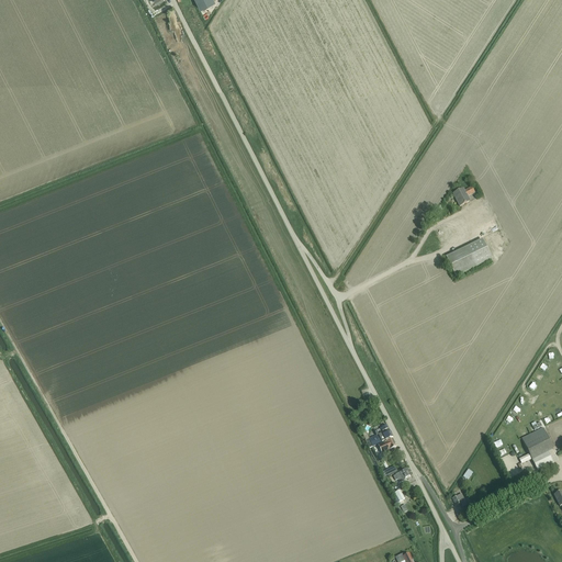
[(195,0),(202,11),(214,6),(212,3),(215,1),(217,0),(216,0),(195,0)]
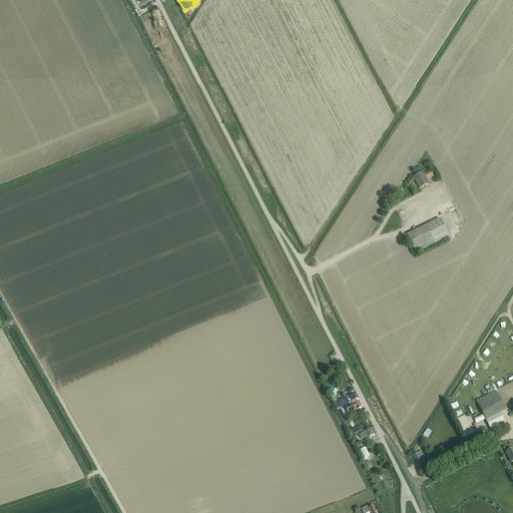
[(433,175),(430,170),(424,174),(423,172),(413,177),(419,188),(429,183),(426,179),(433,175)]
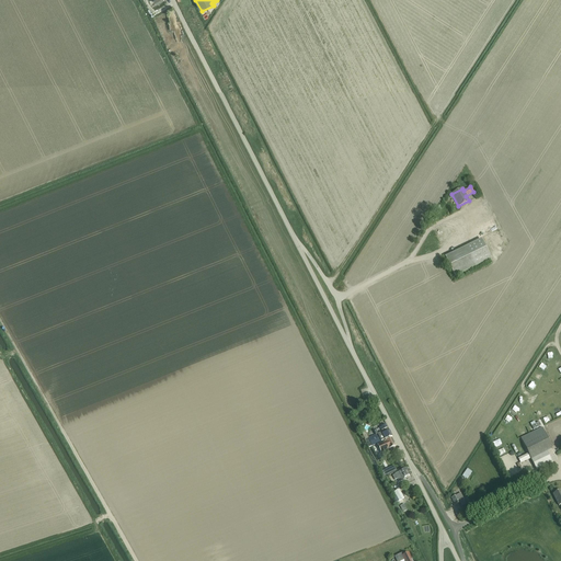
[(455,276),(460,274),(490,260),(480,239),(445,256),(455,276)]
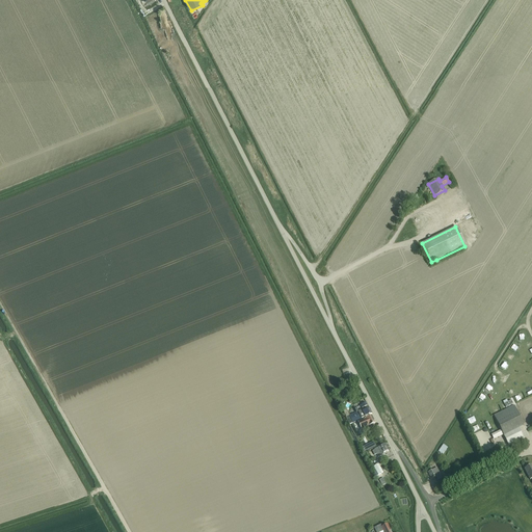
[(365,417),(372,414),(366,403),(354,408),(355,413),(349,416),(347,413),(348,411),(343,408),(342,410),(348,423),(349,422),(350,424),(352,423),(356,421),(365,417)]
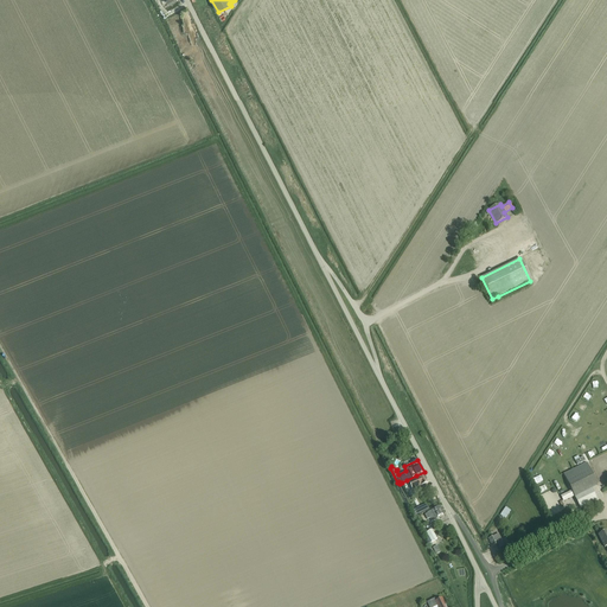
[(580,508),(596,499),(592,489),(598,485),(595,480),(586,462),(563,474),(572,491),(574,496),(577,503),(580,508)]
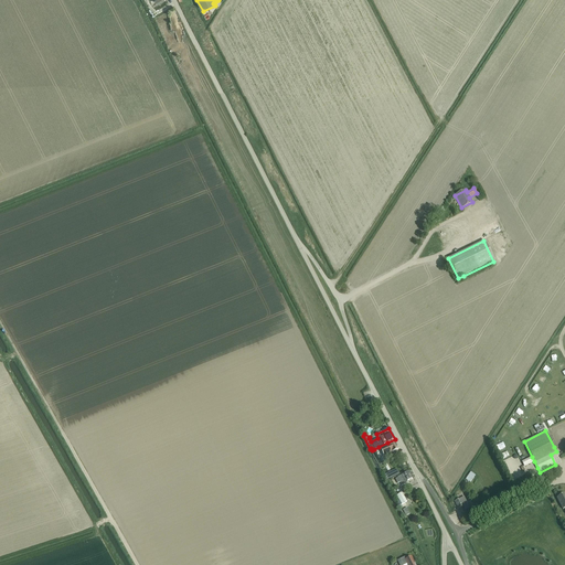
[(398,449),(394,441),(380,448),(384,456),(398,449)]
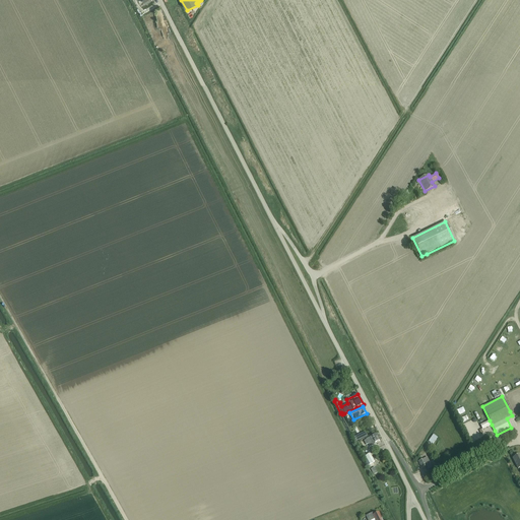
[(492,425),(490,420),(480,425),(482,430),(492,425)]
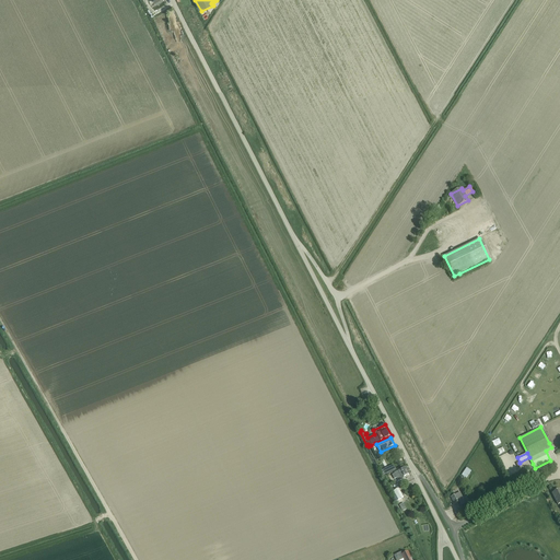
[(405,478),(404,477),(409,474),(405,467),(394,473),(395,474),(392,475),(394,479),(397,478),(398,481),(405,478)]
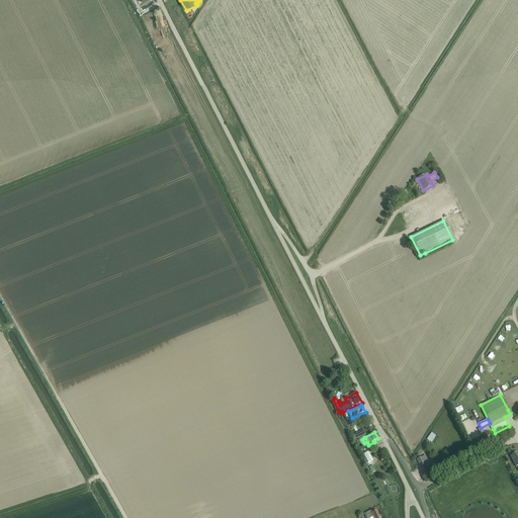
[(431,442),(436,436),(431,433),(427,439),(424,442),(427,444),(429,441),(431,442)]
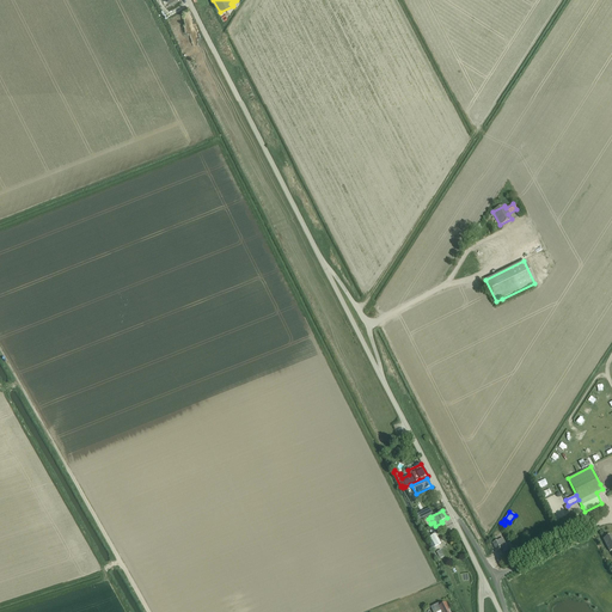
[(432,548),(440,543),(435,533),(429,537),(432,540),(429,543),(432,548)]
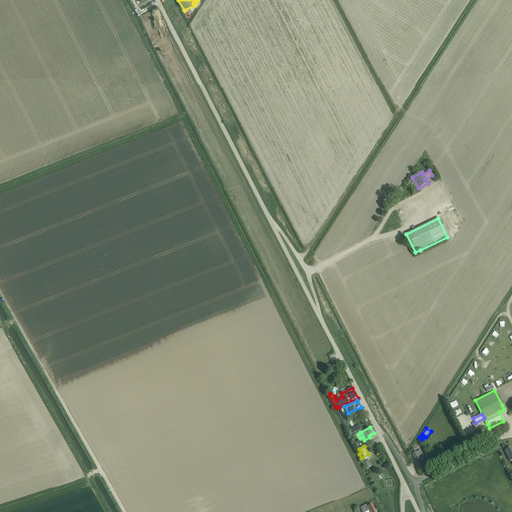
[(425,460),(423,455),(420,450),(416,452),(412,454),(415,461),(420,458),(421,462),(425,460)]
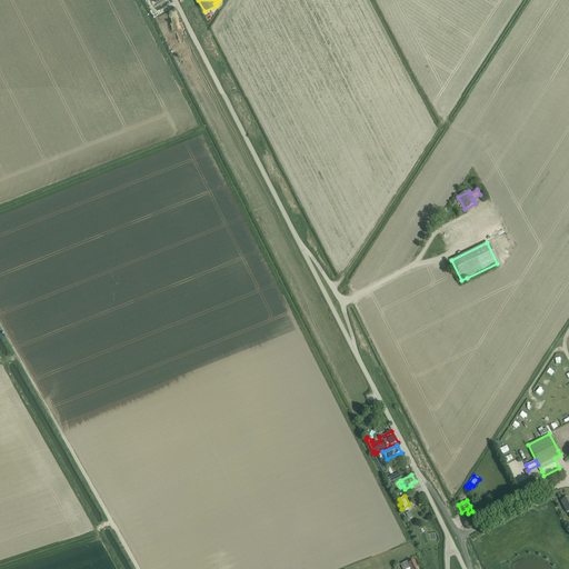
[(477,519),(486,515),(485,515),(495,509),(492,505),(482,510),(483,510),(475,515),(477,519)]
